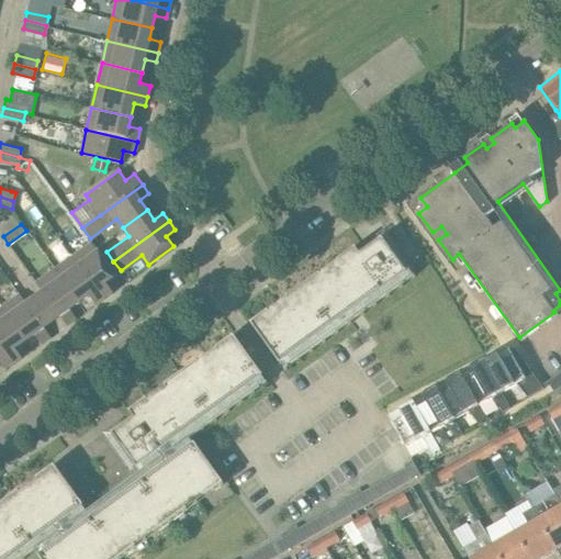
[(406,271),(382,237),(359,253),(355,246),(250,322),(280,362),(406,271)]
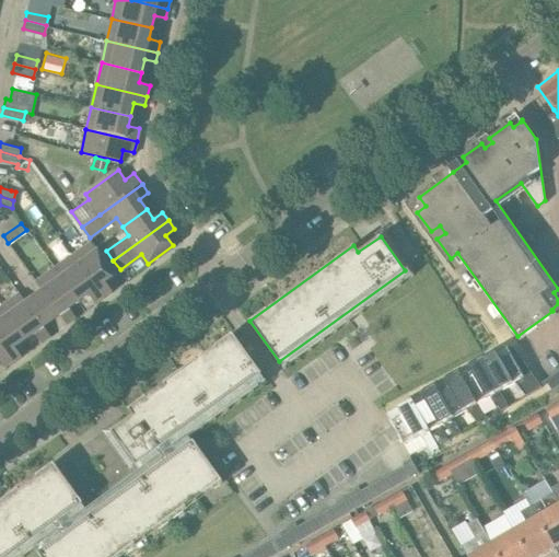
[(116,273),(102,254),(92,240),(72,253),(103,296),(112,290),(105,280),(116,273)]
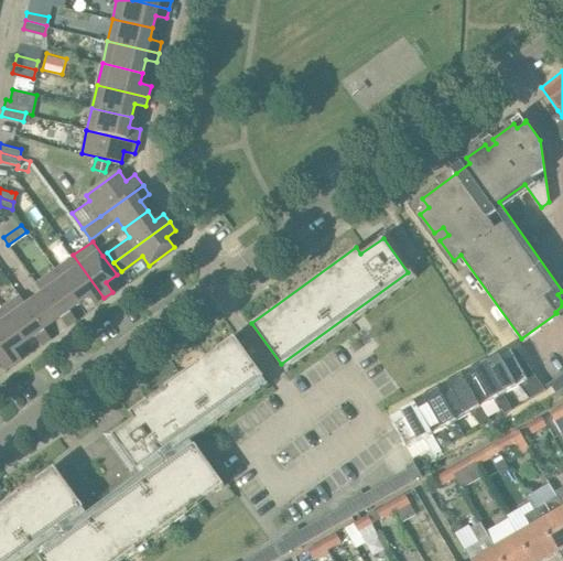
[(104,298),(73,255),(54,268),(79,302),(89,294),(96,304),(104,298)]
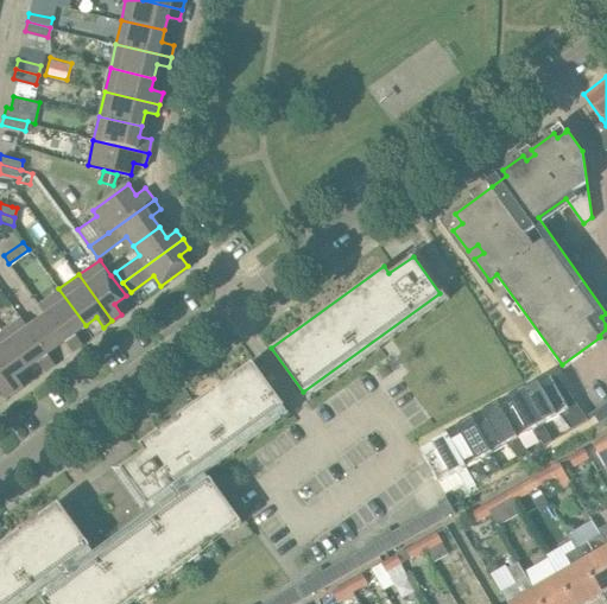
[(86,325),(58,288),(38,303),(45,312),(64,339),(71,350),(82,343),(75,332),(86,325)]
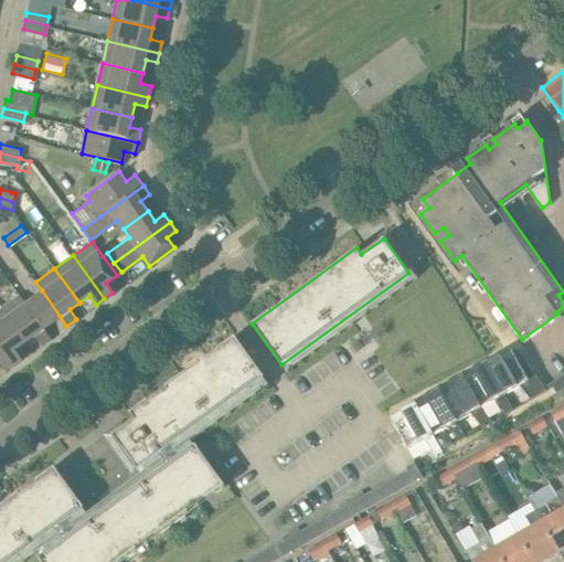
[(52,322),(60,316),(42,290),(33,297),(25,303),(43,328),(52,322)]
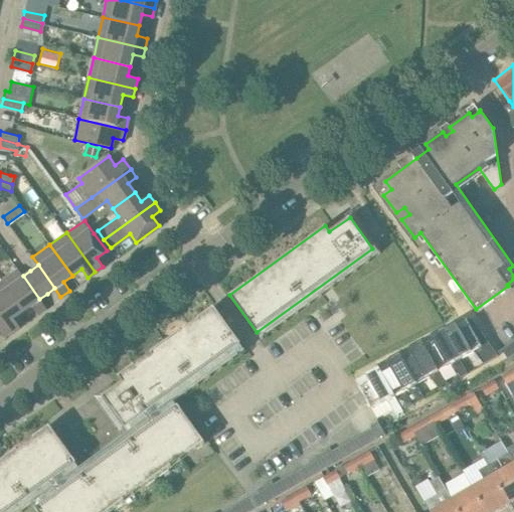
[(16,268),(0,279),(0,281),(22,311),(31,305),(37,314),(45,307),(39,299),(23,276),(16,268)]
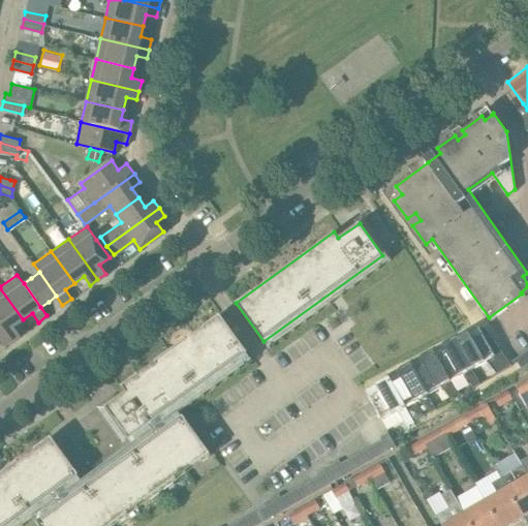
[(0,323),(12,341),(20,335),(13,327),(23,319),(0,288),(0,323)]
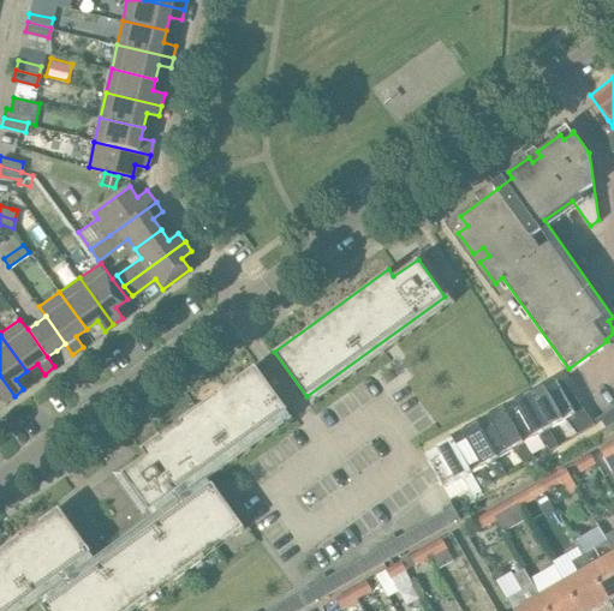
[(287,409),(256,365),(141,448),(147,455),(123,472),(149,509),(287,409)]
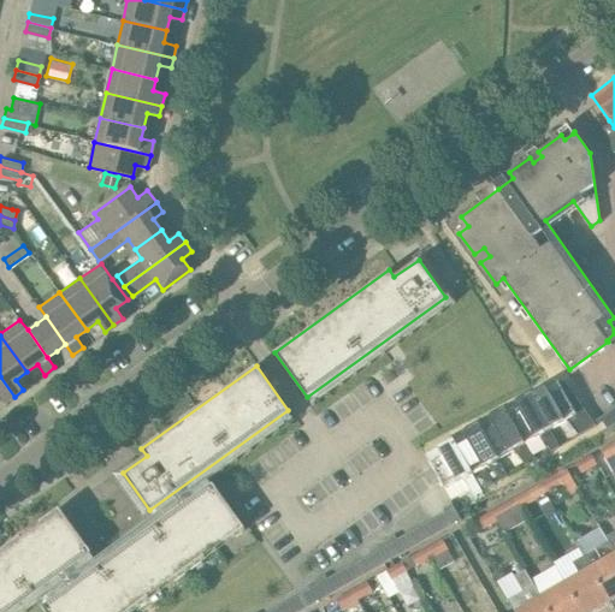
[(0,396),(5,403),(15,397),(0,376),(0,396)]
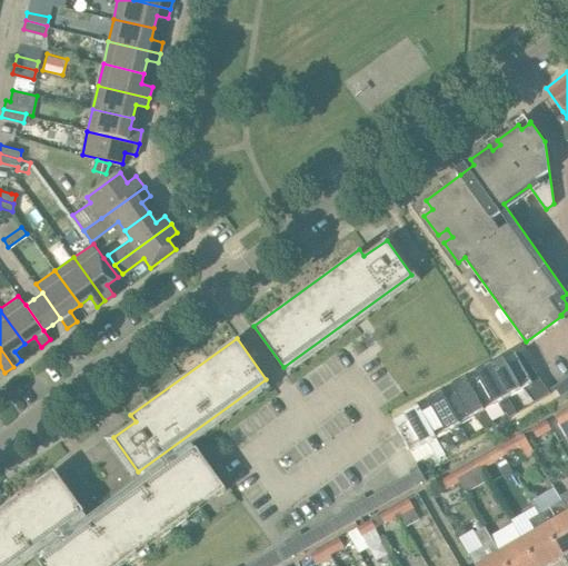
[(489,365),(507,396),(524,386),(534,400),(529,394),(545,385),(527,359),(521,364),(515,350),(489,365)]
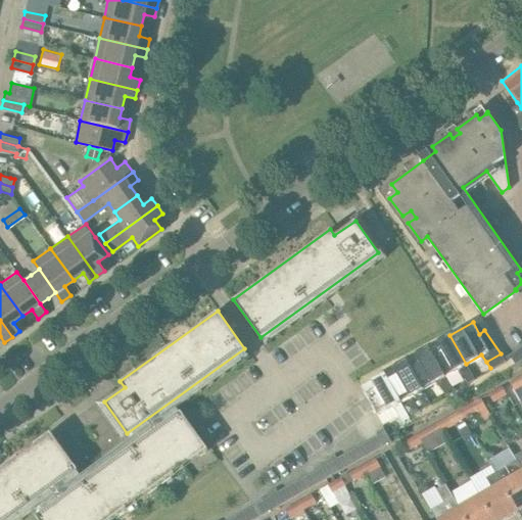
[(466,364),(449,335),(428,347),(452,390),(453,390),(444,376),(458,368),(468,381),(474,378),(466,364)]
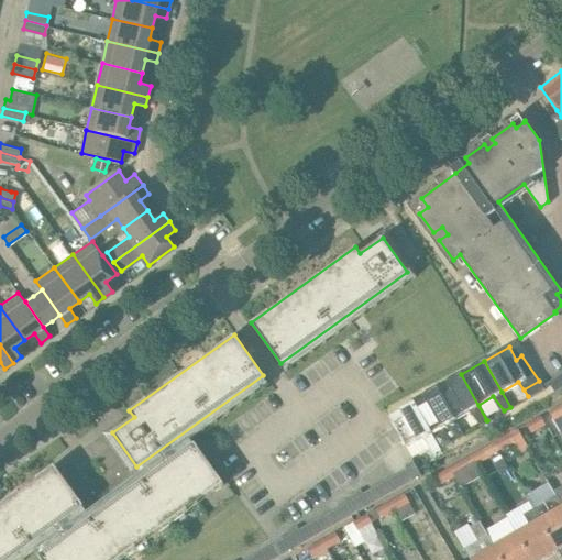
[(561,385),(561,370),(548,381),(554,391),(561,385)]
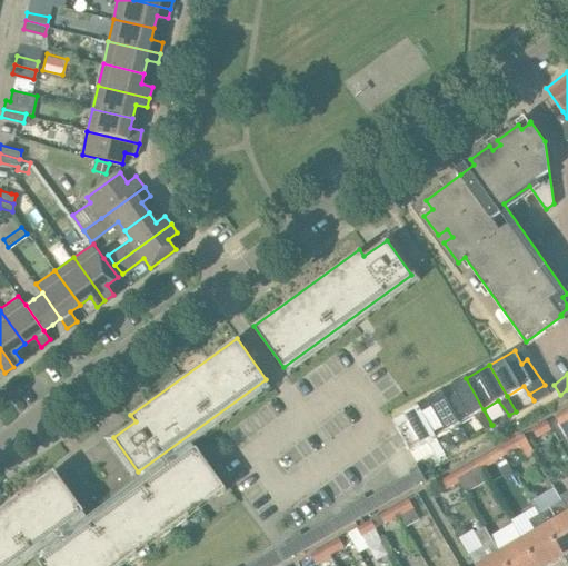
[(491,425),(466,378),(441,393),(468,438),(459,423),(475,415),(485,428),(491,425)]
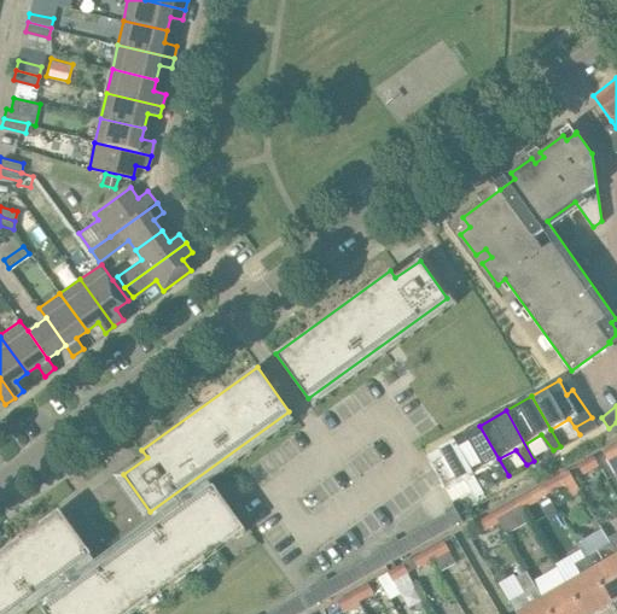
[(580,434),(589,430),(597,425),(592,417),(575,427),(580,434)]
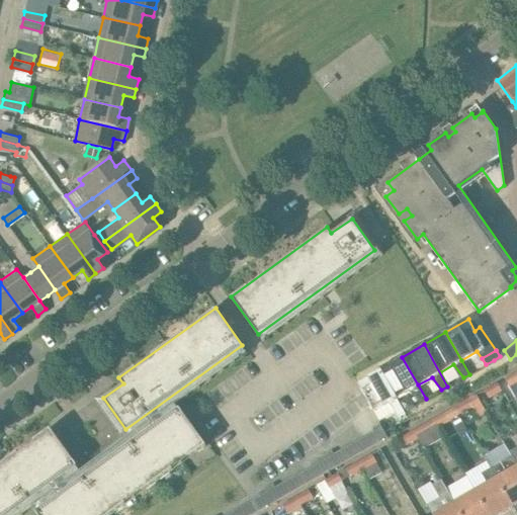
[(420,403),(426,399),(402,357),(380,369),(404,412),(405,411),(397,397),(410,390),(420,403)]
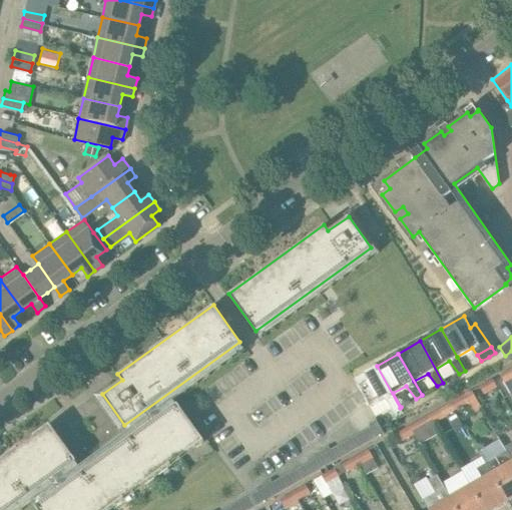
[(511,365),(499,373),(511,395),(511,365)]
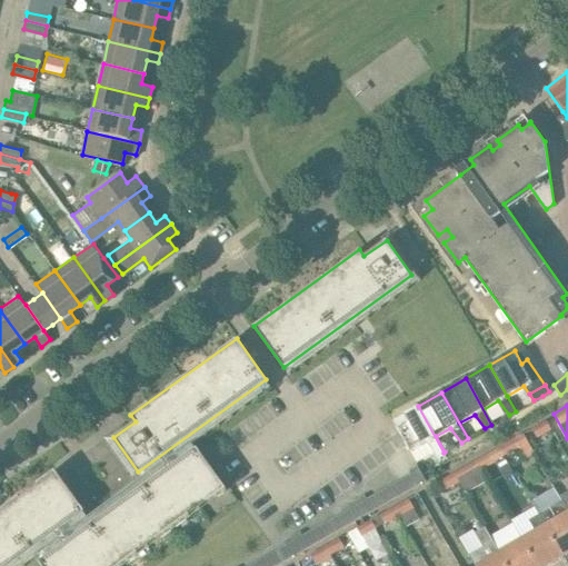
[(437,456),(444,453),(418,406),(392,420),(410,450),(426,442),(437,456)]
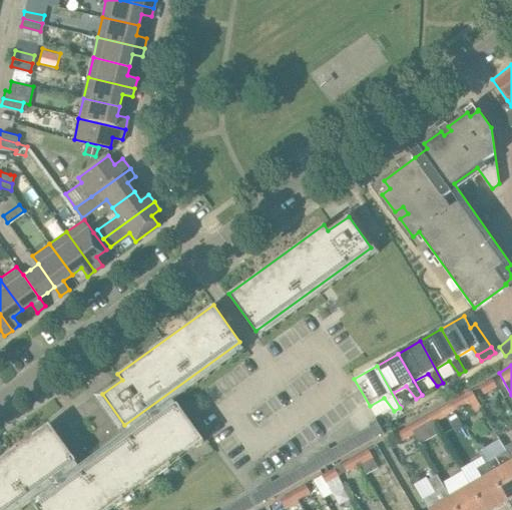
[(496,386),(492,378),(479,385),(484,393),(496,386)]
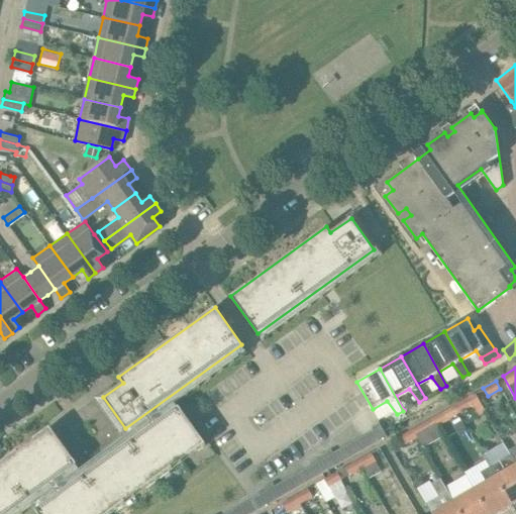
[(474,392),(467,397),(452,403),(458,412),(472,405),(477,414),(484,410),(474,392)]
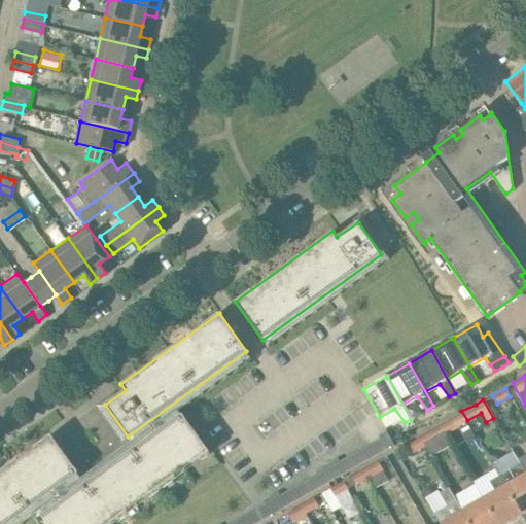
[(461,411),(441,423),(446,432),(467,420),(461,411)]
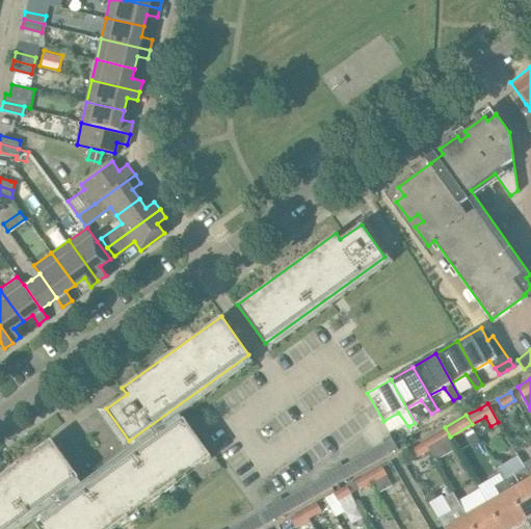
[(109,528),(211,456),(184,418),(36,525),(40,528),(109,528)]
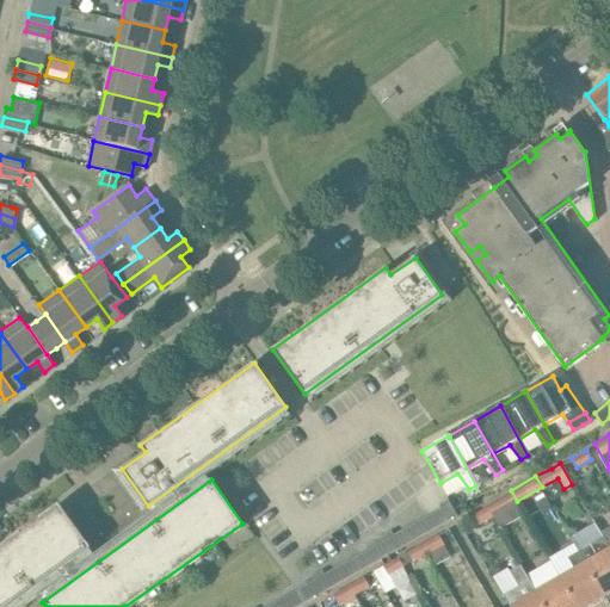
[(485,506),(492,516),(517,501),(511,490),(485,506)]
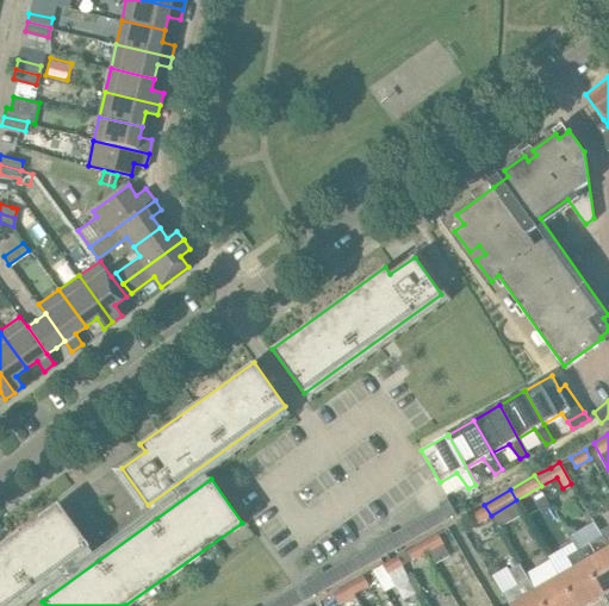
[(455,513),(447,497),(437,503),(440,506),(447,518),(455,513)]
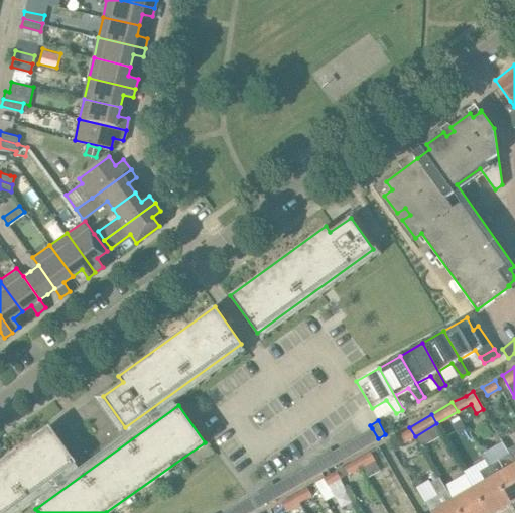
[(0,512),(6,512),(77,463),(49,426),(0,462),(0,512)]
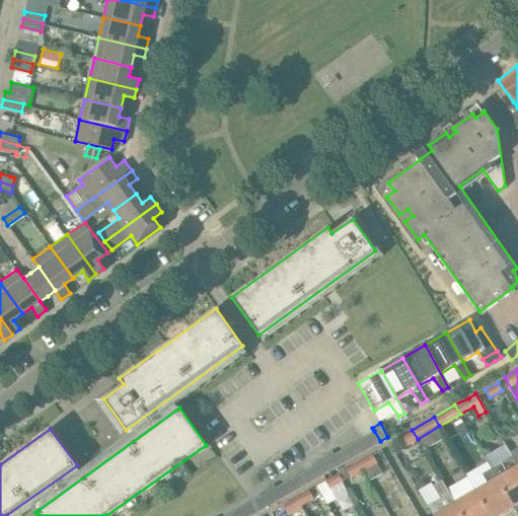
[(404,446),(418,439),(412,430),(399,437),(404,446)]
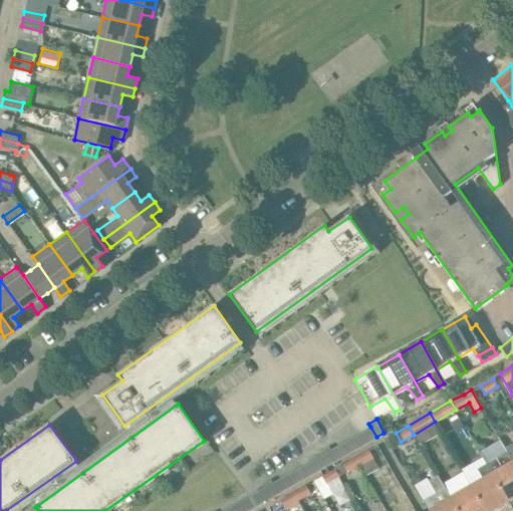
[(376,437),(370,427),(364,431),(369,441),(376,437)]
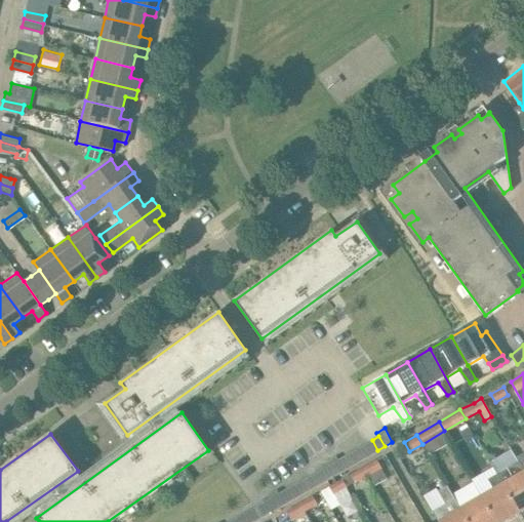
[(372,440),(365,443),(371,453),(377,450),(372,440)]
